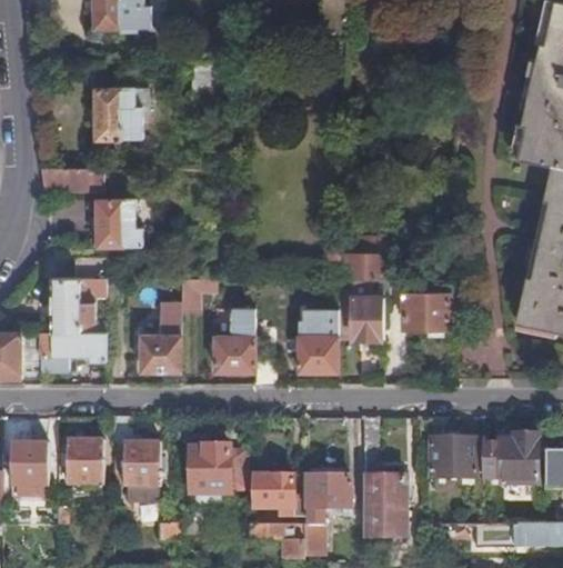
[(90,0),(91,29),(117,29),(117,31),(132,32),(132,28),(146,28),(146,6),(140,6),(140,0),(90,0)]
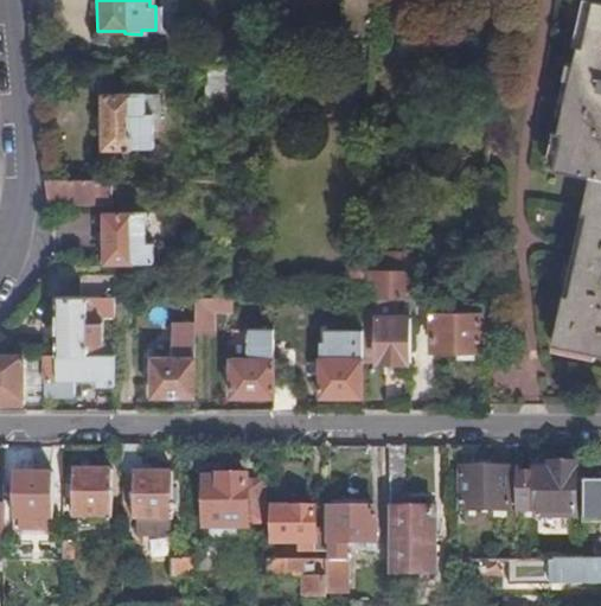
[(600,1),(595,0),(592,0),(581,46),(576,45),(556,133),(561,134),(554,167),(588,174),(580,212),(586,215),(567,295),(562,295),(550,344),(600,353),(600,1)]
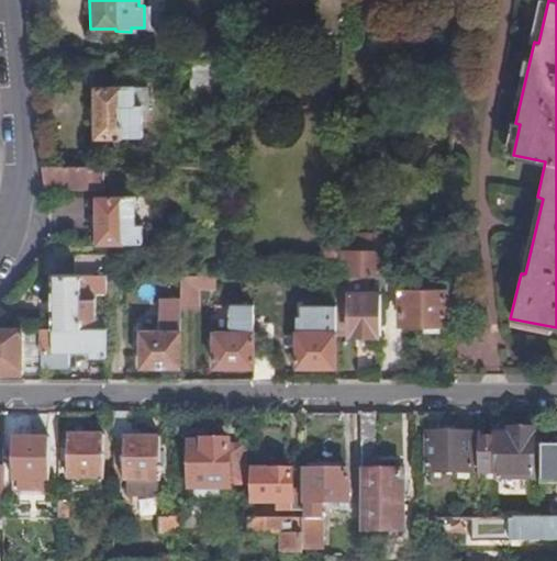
[(216,65),(188,65),(187,92),(215,93),(216,65)]
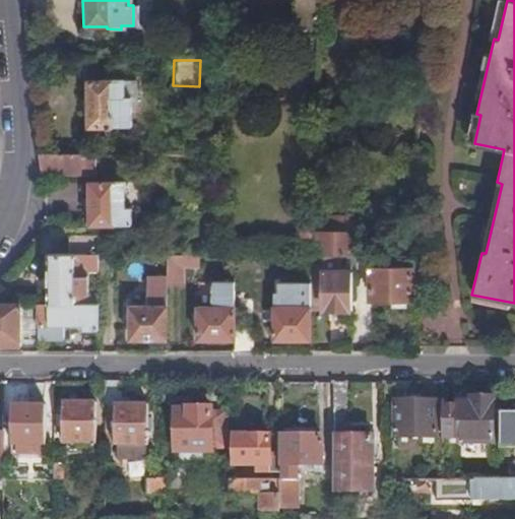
[(131,81),(84,81),(85,127),(125,126),(126,98),(132,98),(131,81)]
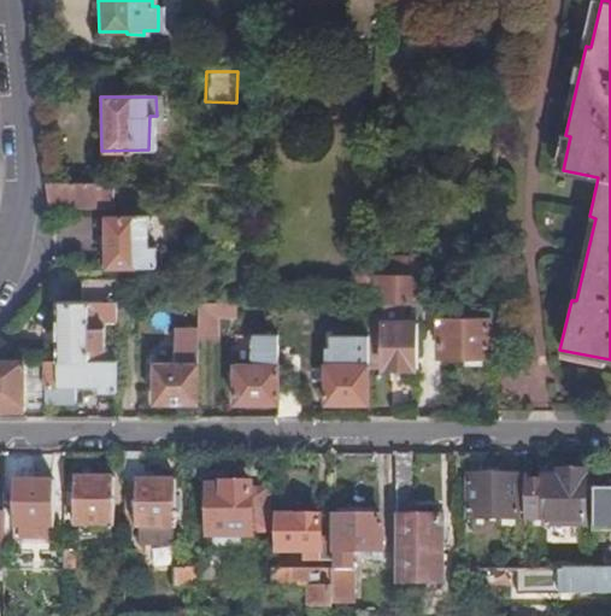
[(110,165),(109,182),(110,182),(129,182),(129,165),(110,165)]
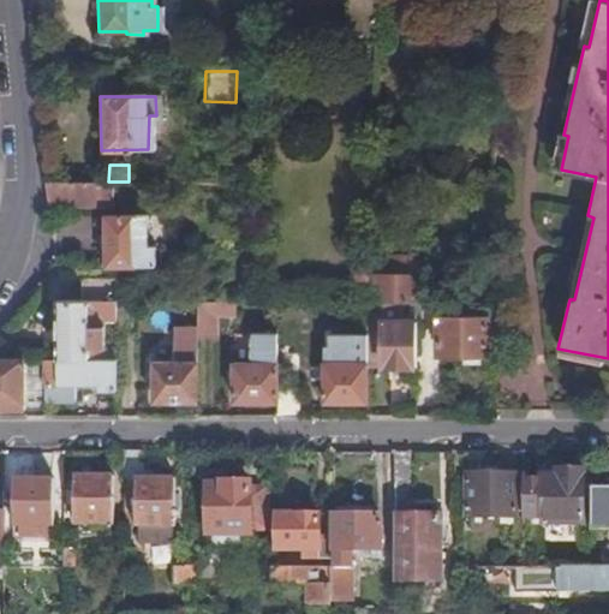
[(108,182),(41,182),(42,204),(94,204),(95,194),(109,194),(109,182),(108,182)]
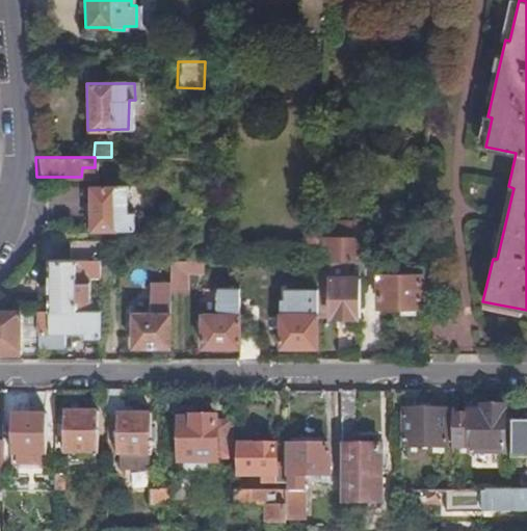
[(88,186),(88,230),(130,229),(131,212),(125,212),(124,186),(88,186)]
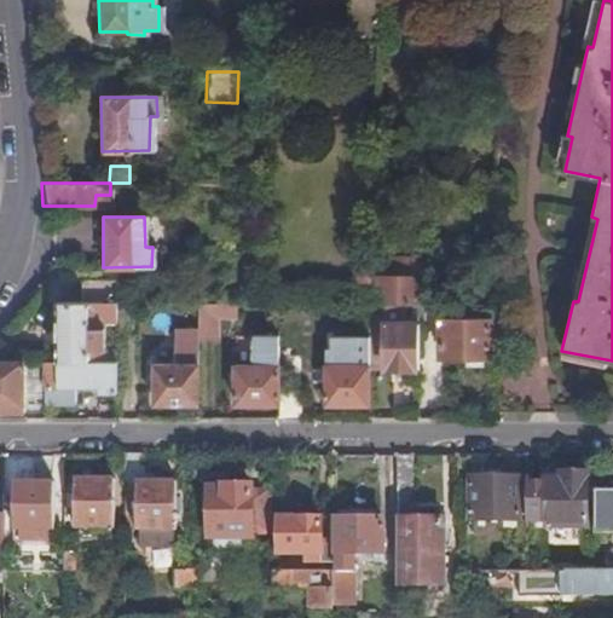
[(491,305),(491,289),(420,289),(421,258),(371,256),(372,269),(371,304),(414,304),(491,305)]
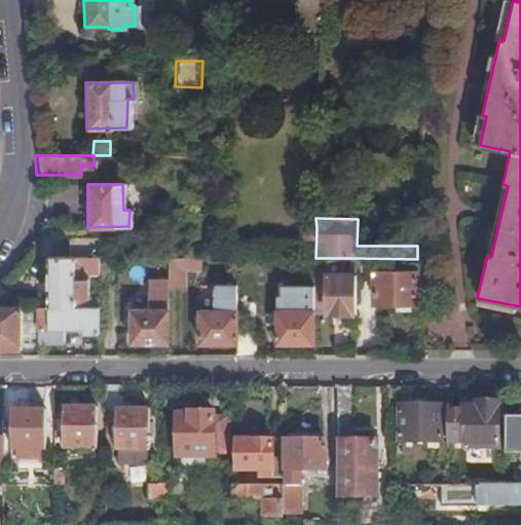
[(315,258),(317,228),(297,228),(297,258),(310,258),(315,258)]
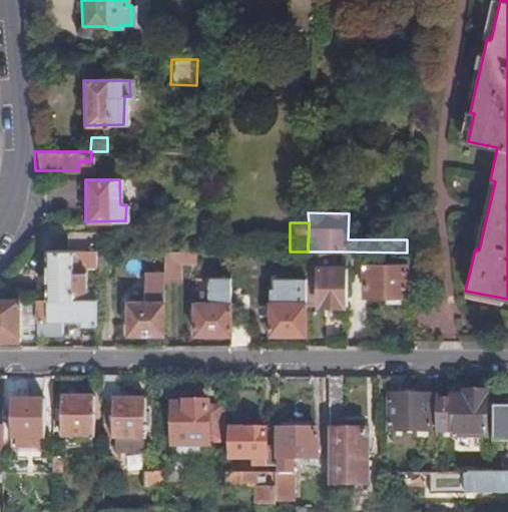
[(44,300),(93,300),(93,289),(84,289),(84,269),(93,269),(93,254),(93,251),(94,251),(94,232),(64,232),(64,249),(44,249),(44,300)]
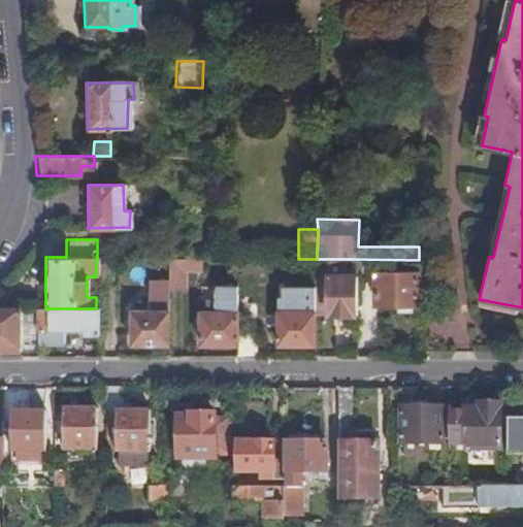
[(165,283),(165,289),(183,288),(183,269),(199,269),(199,259),(165,259),(165,283)]
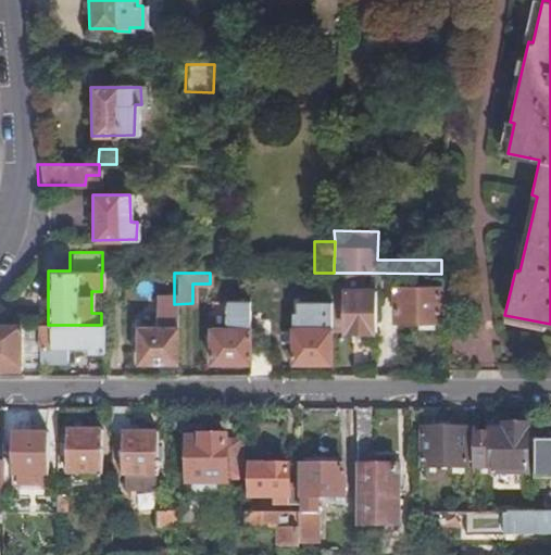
[(316,275),(316,289),(325,289),(326,275),(316,275)]
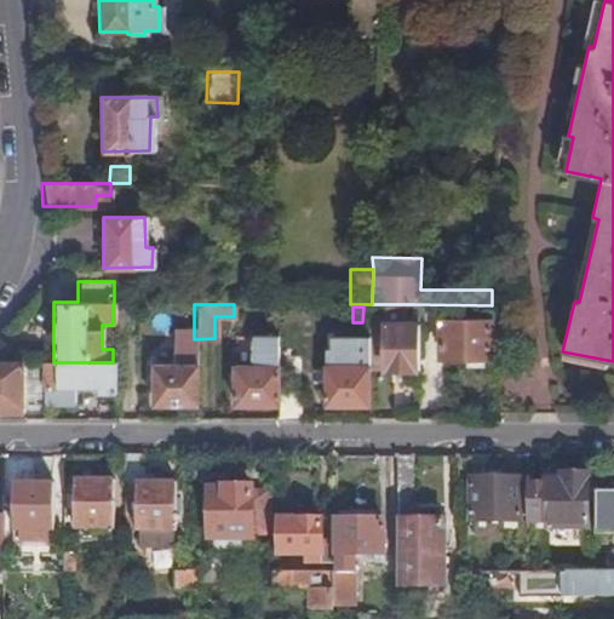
[(113,325),(113,342),(131,342),(131,308),(113,308),(113,325)]
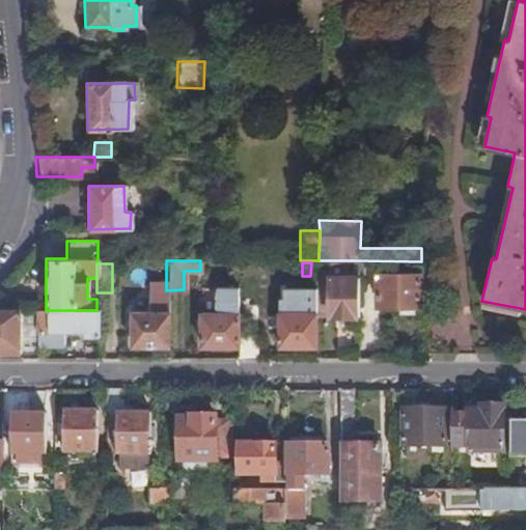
[(385,267),(377,267),(377,272),(376,271),(377,306),(396,306),(397,314),(413,314),(412,306),(418,306),(417,272),(386,272),(385,267)]
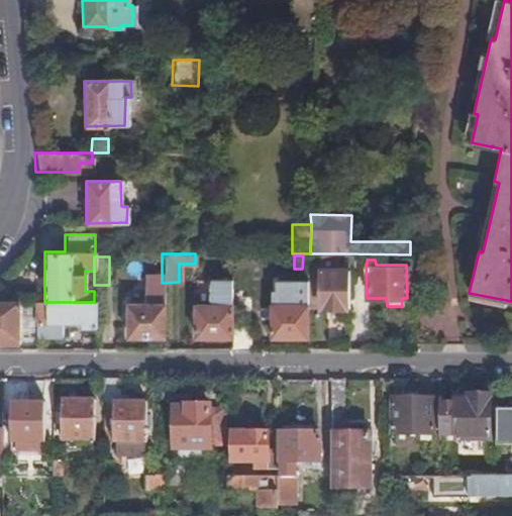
[(318,308),(345,308),(345,264),(339,264),(339,270),(318,270),(318,308)]
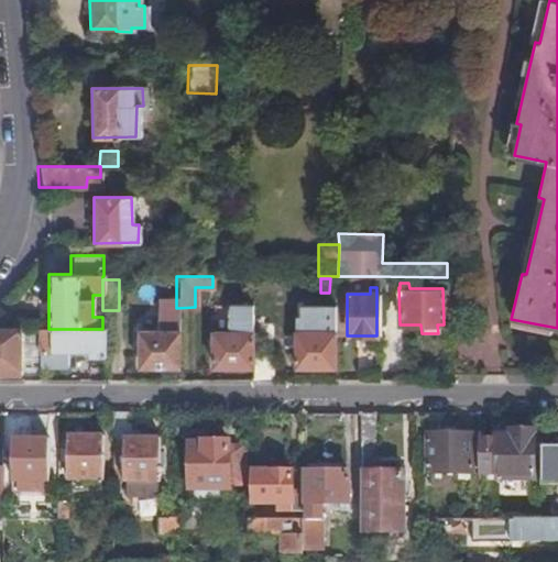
[(332,334),(347,335),(347,294),(332,295),(332,318),(332,334)]
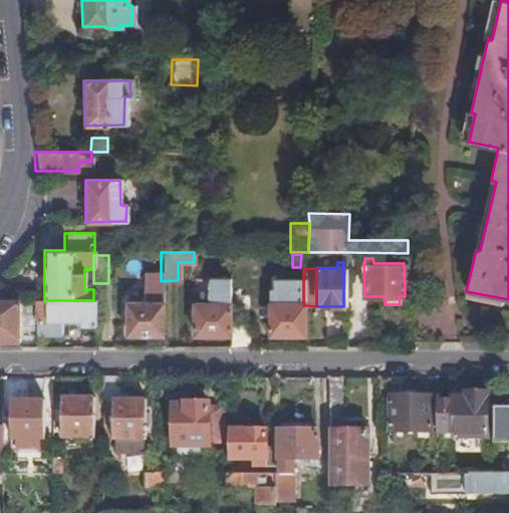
[(125,336),(161,337),(161,281),(161,275),(141,275),(142,302),(125,302),(125,336)]
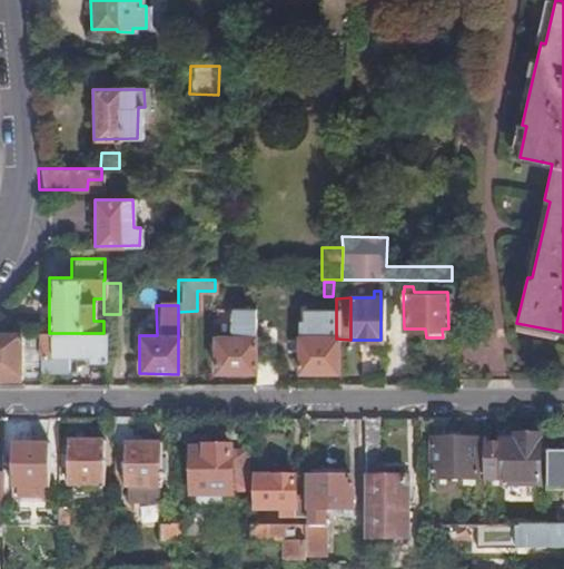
[(253,374),(253,353),(253,310),(228,310),(228,335),(214,335),(214,373),(253,374)]
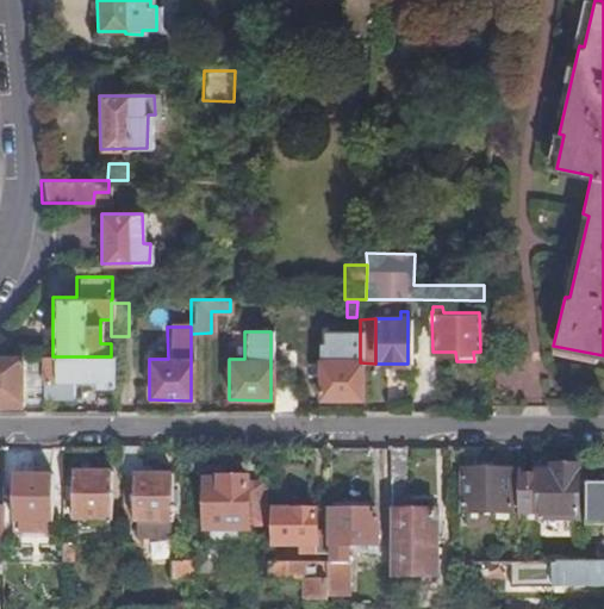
[(318,401),(360,401),(360,362),(360,345),(318,345),(318,401)]
